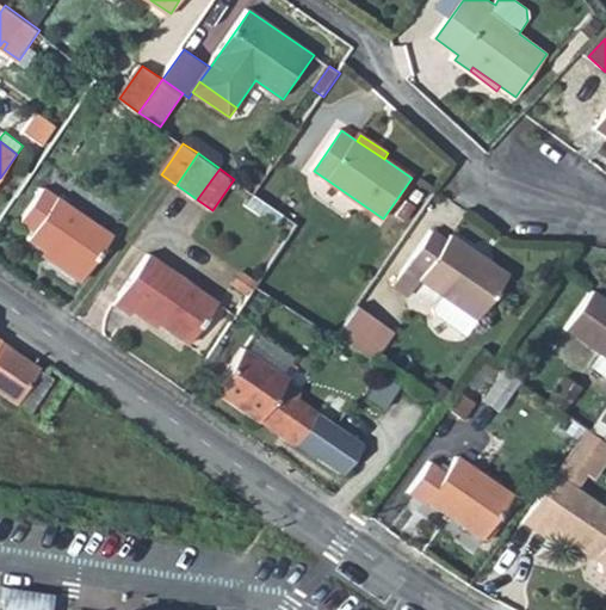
[(47,189),(24,222),(36,230),(31,238),(67,264),(66,267),(84,281),(116,236),(47,189)]
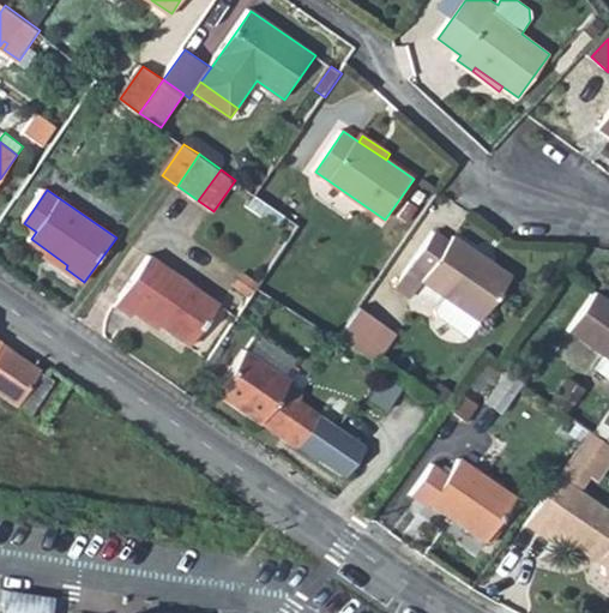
[(438,233),(403,281),(418,293),(426,282),(483,320),(514,277),(456,236),(452,242),(438,233)]
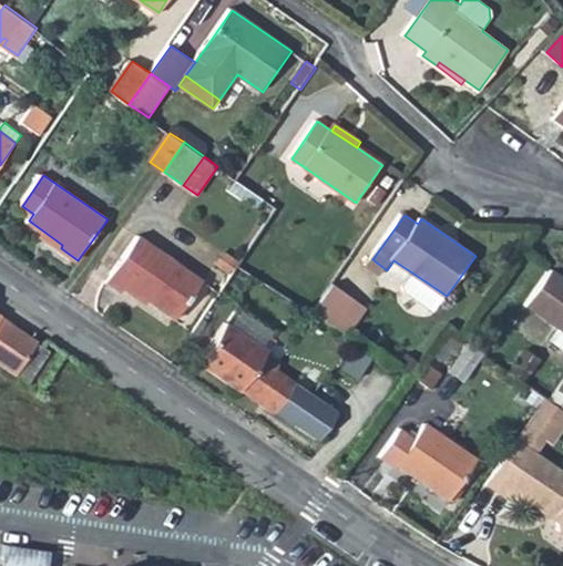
[(142,236),(110,281),(123,291),(125,288),(140,298),(143,295),(178,320),(205,283),(142,236)]
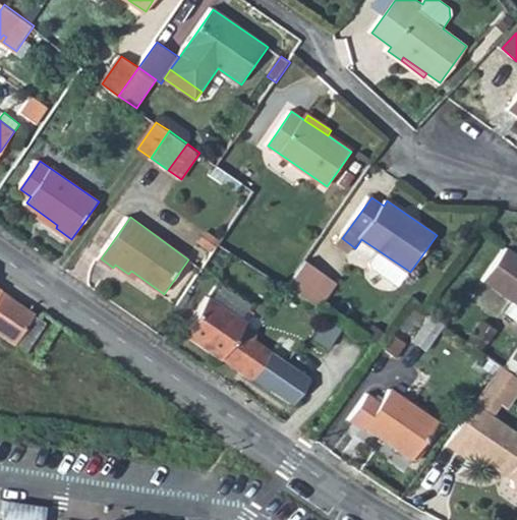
[(355,248),(342,238),(337,245),(350,254),(355,248)]
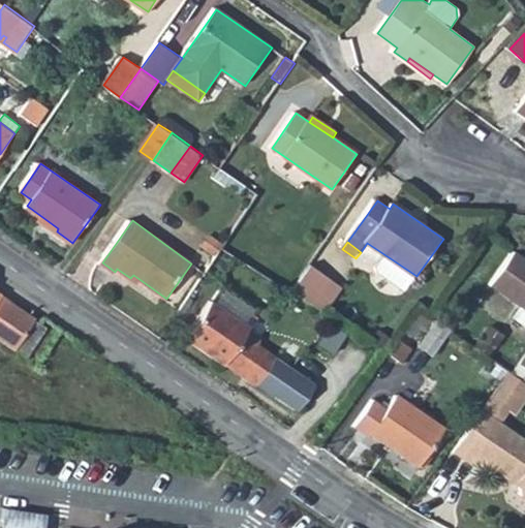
[(524,258),(516,253),(493,285),(520,304),(510,317),(524,327),(524,258)]
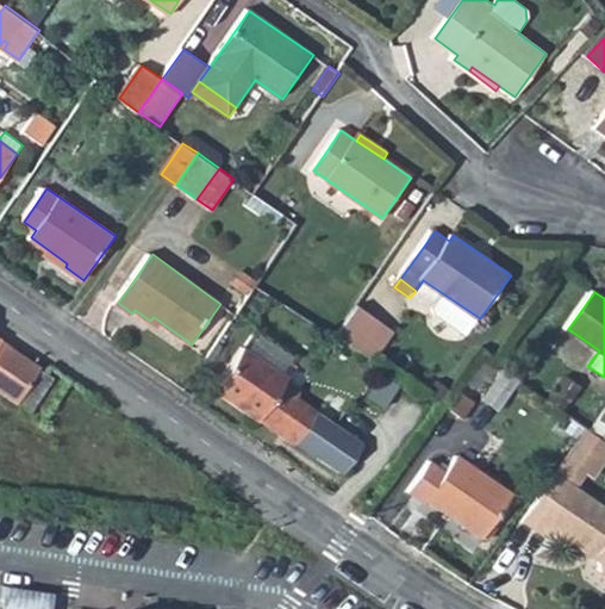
[(359,306),(337,336),(376,361),(384,348),(373,340),(384,323),(359,306)]
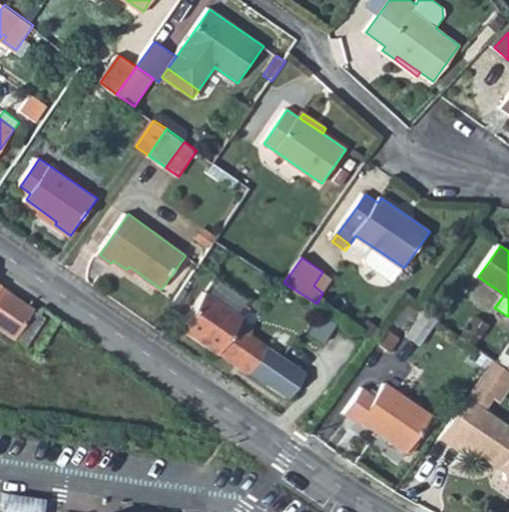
[(323,272),(314,286),(323,293),(332,279),(323,272)]
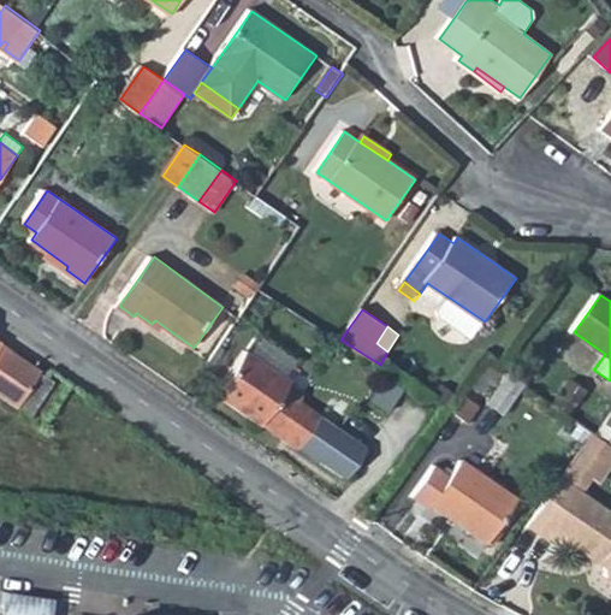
[(0,398),(17,411),(19,408),(31,418),(55,382),(4,347),(5,346),(0,341),(0,398)]
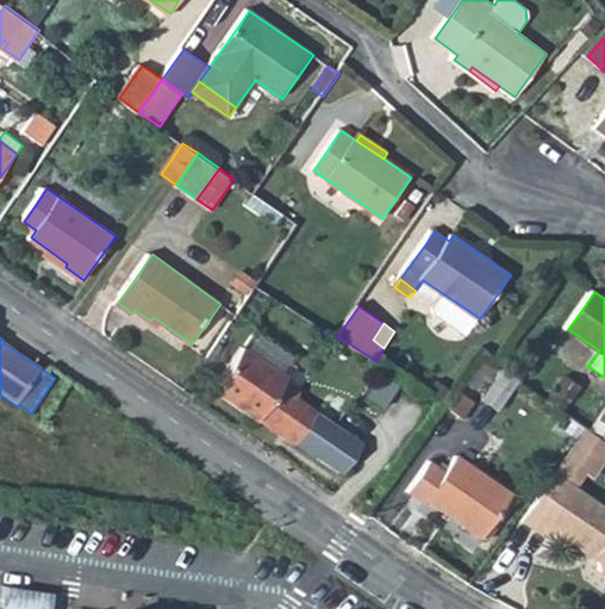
[(304,342),(297,354),(315,365),(322,353),(304,342)]
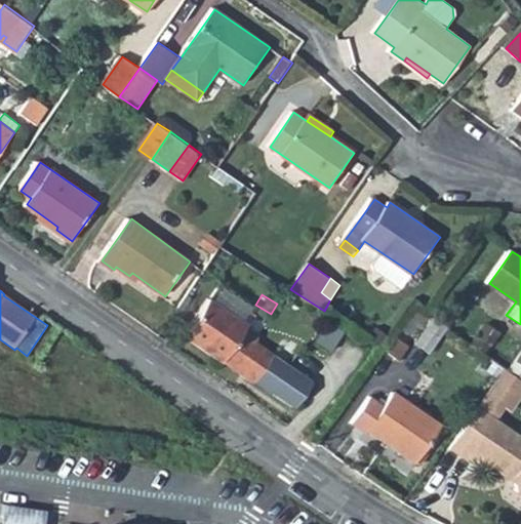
[(211,298),(186,335),(225,362),(226,361),(257,383),(258,381),(276,356),(258,344),(262,338),(248,328),(249,325),(211,298)]
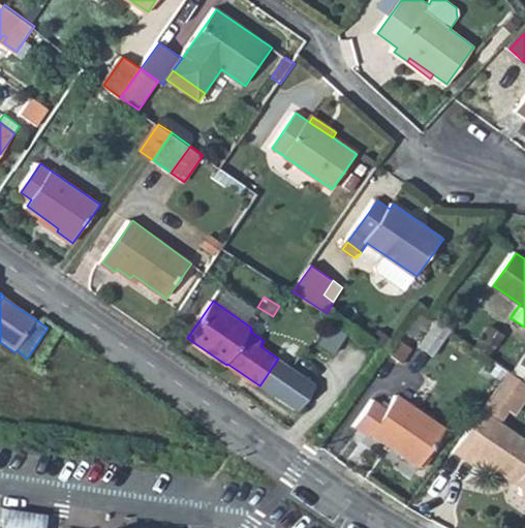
[(452,330),(438,320),(421,346),(433,354),(452,330)]
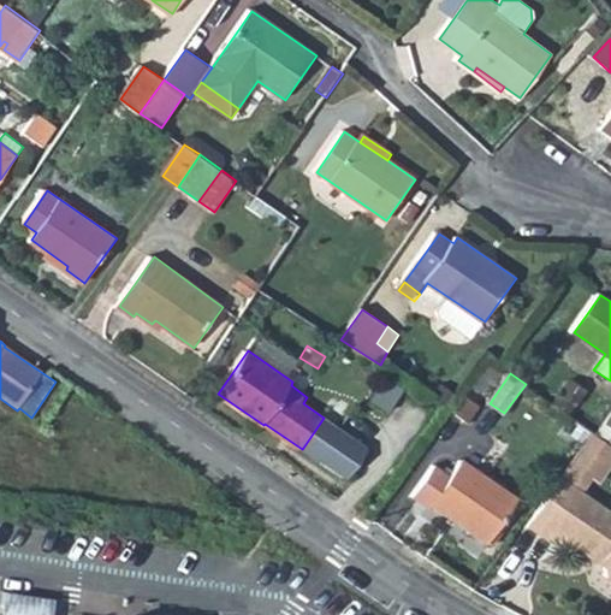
[(466,394),(454,411),(468,420),(480,404),(466,394)]
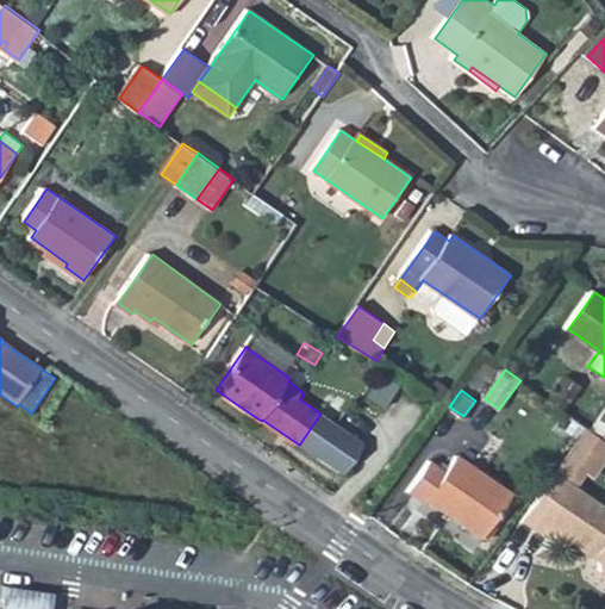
[(319,454),(347,473),(367,445),(320,414),(300,443),(318,457),(319,454)]
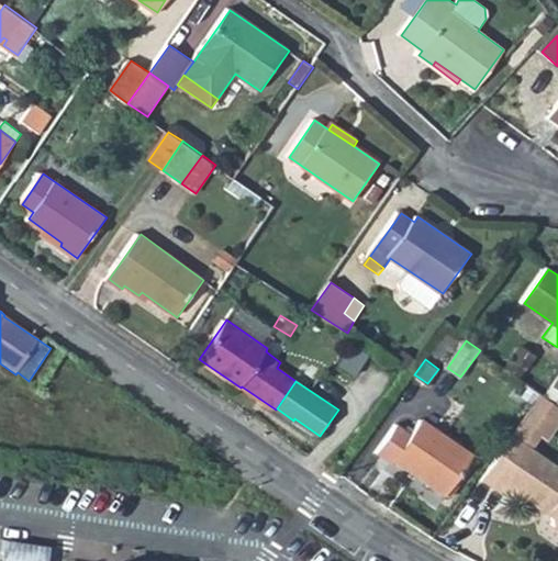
[(510,489),(540,512),(545,506),(554,512),(555,522),(555,527),(557,529),(557,466),(542,455),(557,430),(557,406),(544,396),(483,480),(505,495),(510,489)]
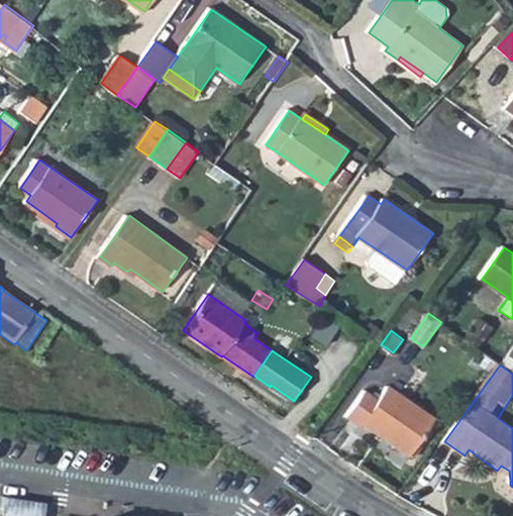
[(367,391),(348,417),(362,426),(365,423),(409,455),(435,421),(389,388),(380,400),(367,391)]
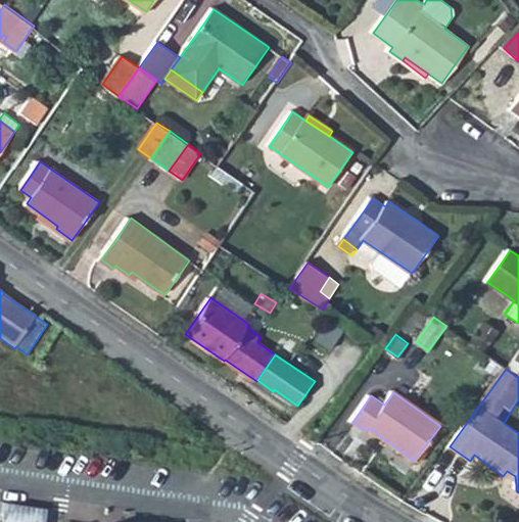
[(507,471),(503,476),(516,485),(515,476),(507,471)]
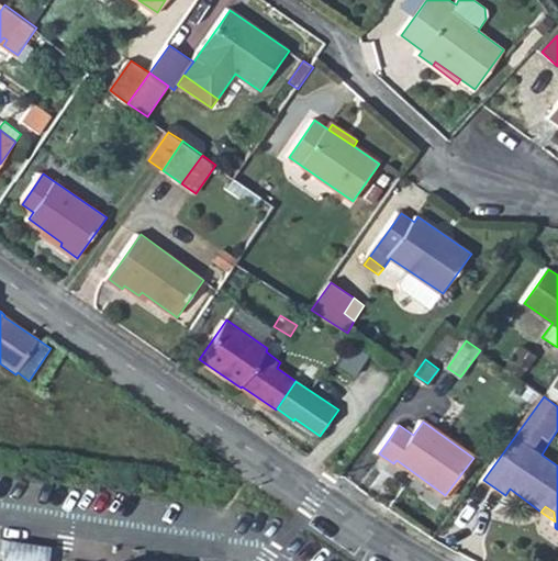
[(48,560),(52,549),(7,541),(2,560),(48,560)]
